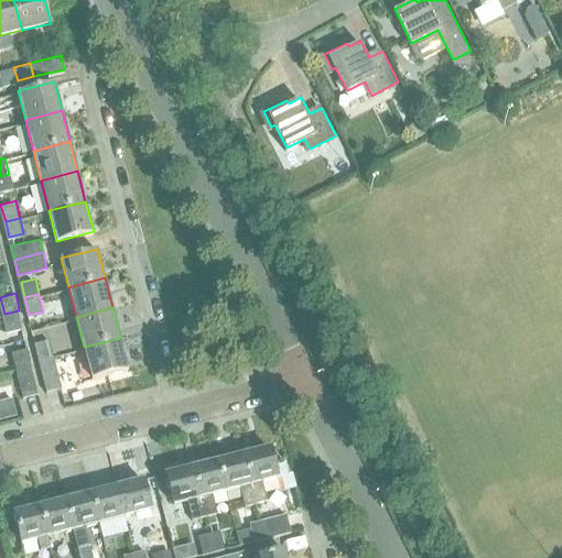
[(19,310),(4,314),(8,330),(23,326),(19,310)]
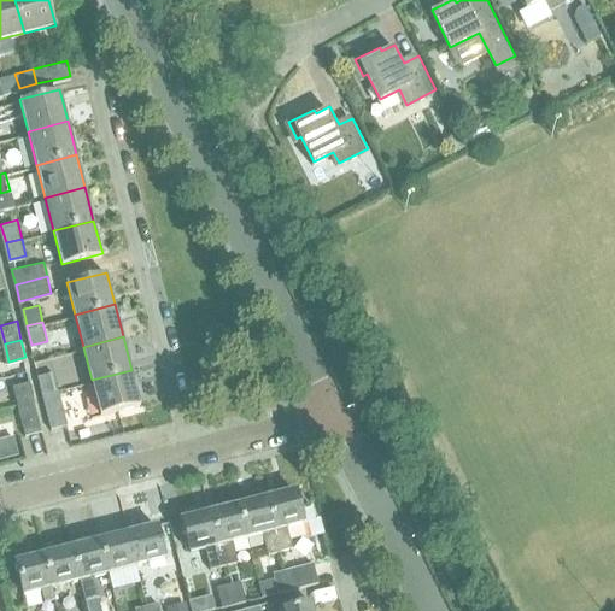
[(39,374),(44,393),(59,388),(54,370),(39,374)]
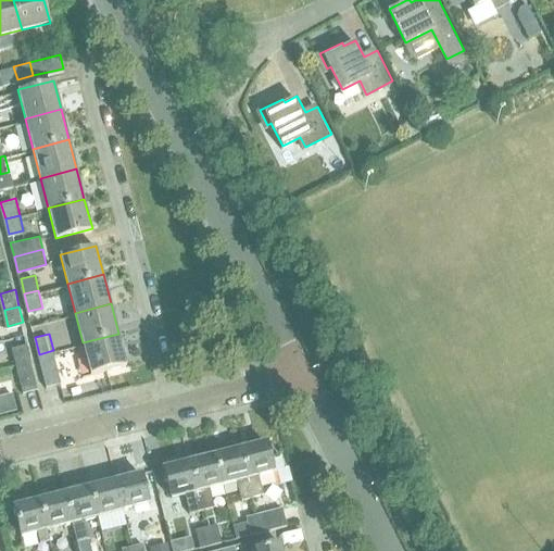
[(118,334),(83,342),(90,373),(126,363),(118,334)]
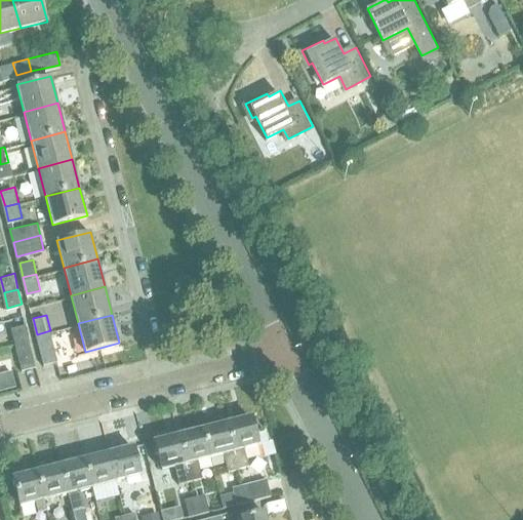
[(11,327),(14,341),(28,336),(25,323),(11,327)]
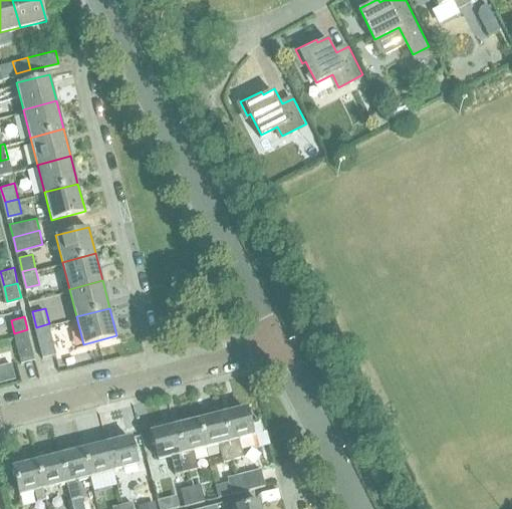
[(49,323),(36,327),(42,355),(56,351),(49,323)]
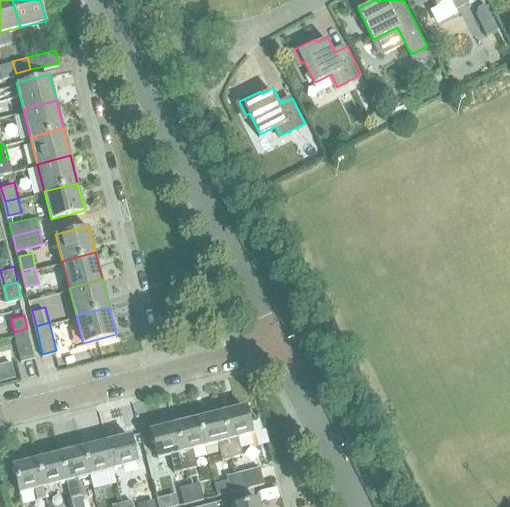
[(27,328),(14,332),(21,359),(34,356),(27,328)]
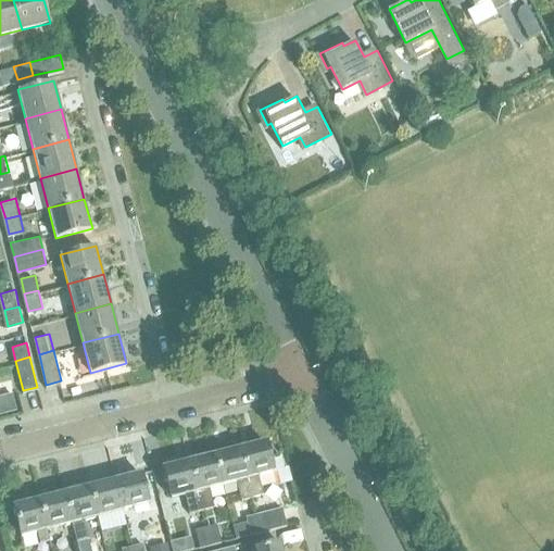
[(266,438),(241,445),(253,492),(263,489),(259,472),(284,465),(280,452),(269,455),(266,438)]
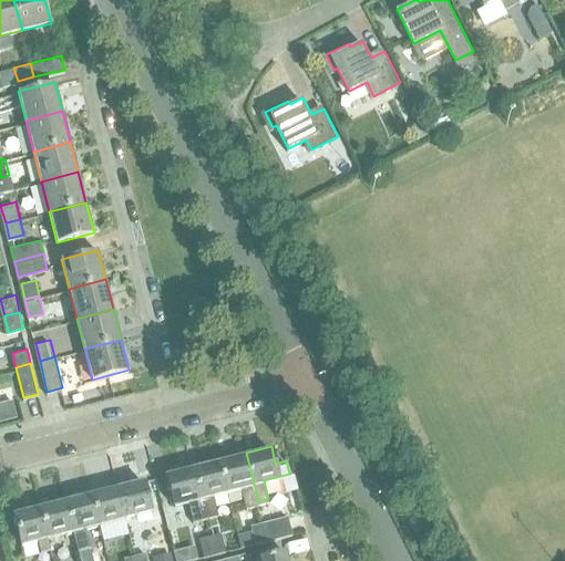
[(246,453),(219,459),(226,489),(242,485),(246,504),(258,501),(246,453)]
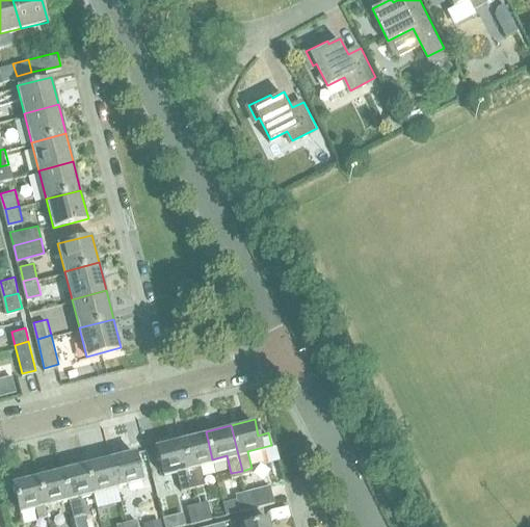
[(206,431),(182,438),(193,484),(206,481),(202,463),(212,459),(206,431)]
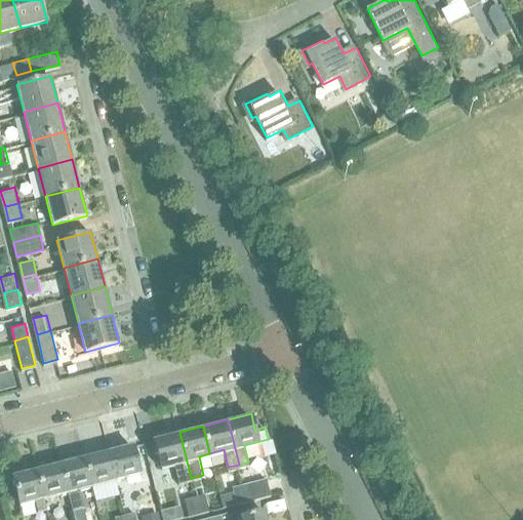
[(191,478),(179,432),(154,439),(161,466),(174,462),(178,481),(191,478)]
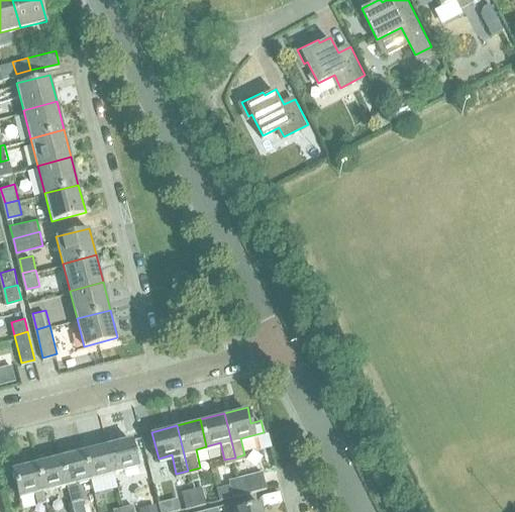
[(131,437),(107,443),(113,471),(138,465),(131,437)]
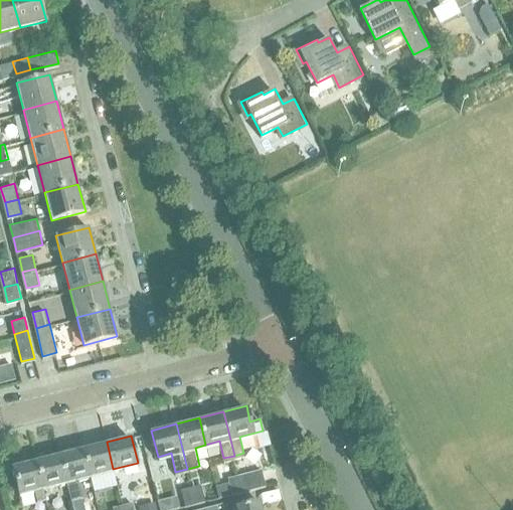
[(107,442),(83,448),(91,474),(113,469),(107,442)]
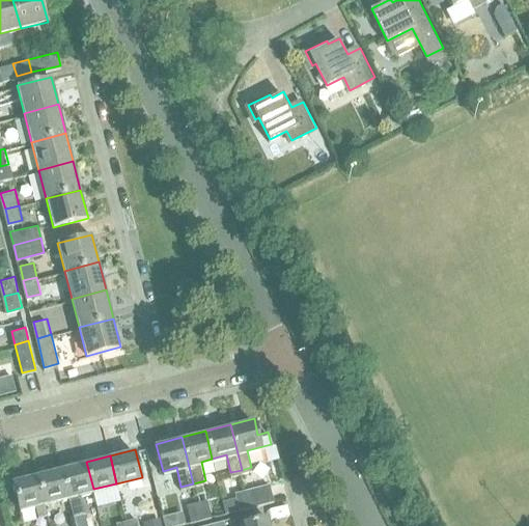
[(86,462),(61,468),(68,496),(70,496),(75,515),(86,511),(81,492),(93,489),(86,462)]
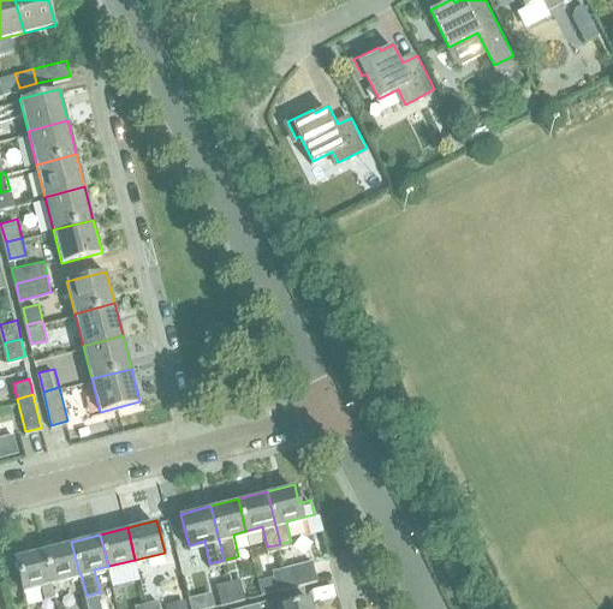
[(71,542),(43,548),(52,580),(79,574),(71,542)]
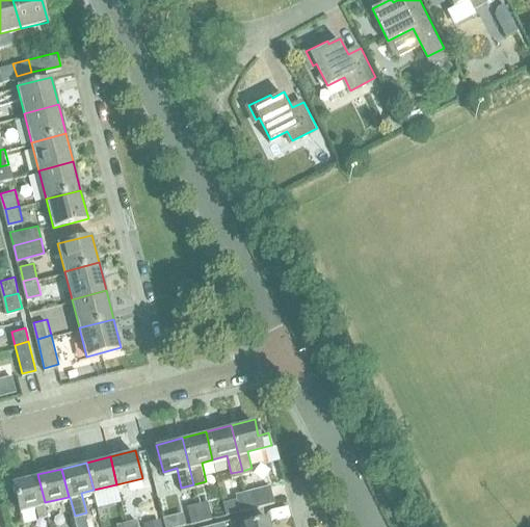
[(45,502),(37,474),(12,480),(20,508),(35,505),(38,516),(48,514),(45,502)]
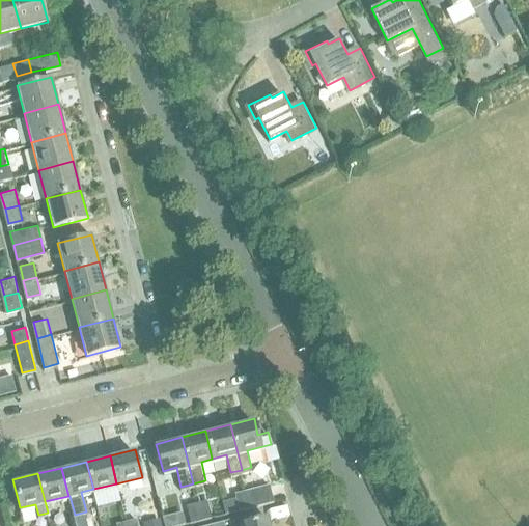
[(271,481),(246,488),(250,505),(275,499),(271,481)]
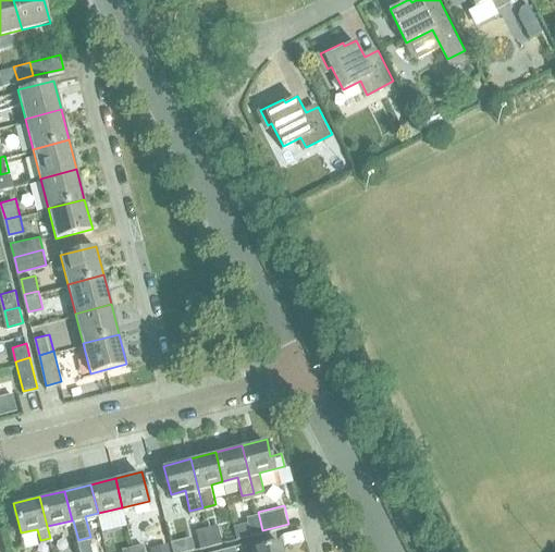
[(262,530),(258,512),(248,515),(253,532),(262,530)]
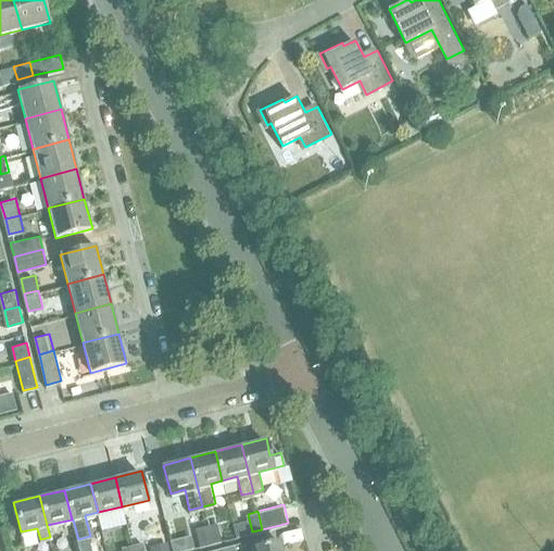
[(218,522),(208,524),(212,542),(223,540),(218,522)]
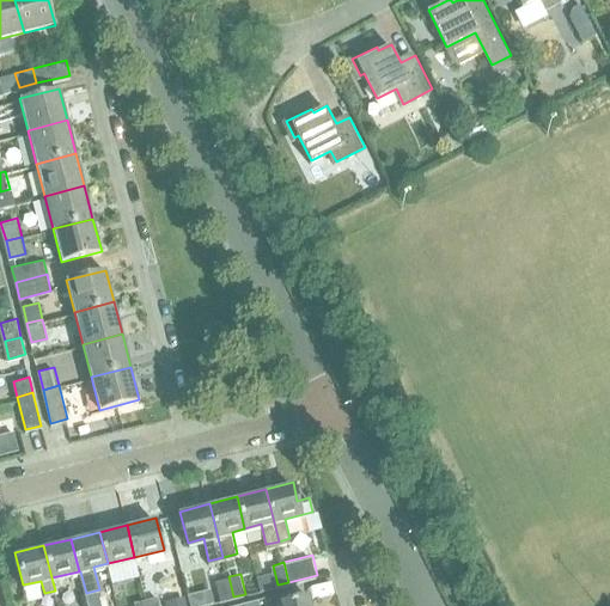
[(233,597),(229,576),(217,580),(223,600),(233,597)]
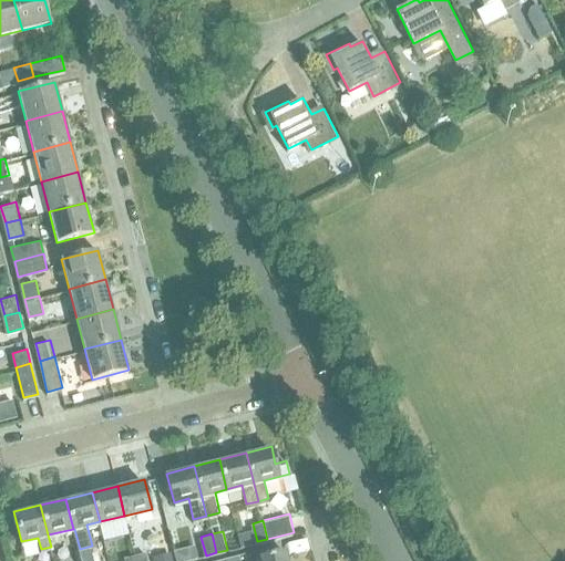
[(150,560),(147,550),(134,553),(136,560),(150,560)]
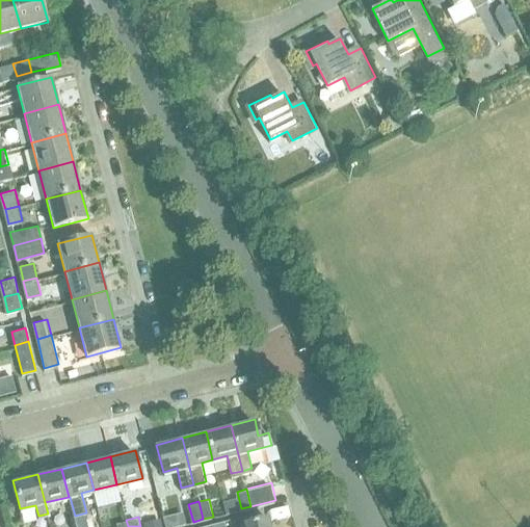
[(269,526),(267,517),(239,523),(240,526),(269,526)]
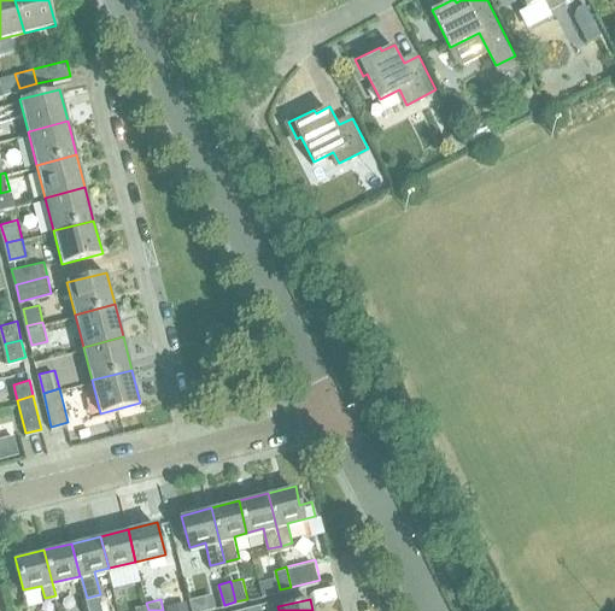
[(189,610),(188,600),(169,604),(169,610),(189,610)]
